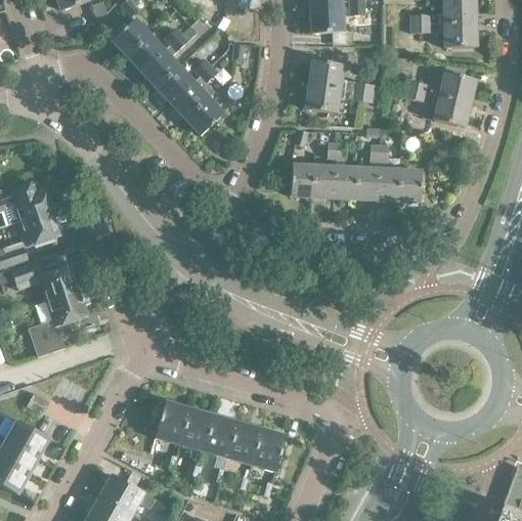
[(58,0),(62,9),(91,0),(58,0)]
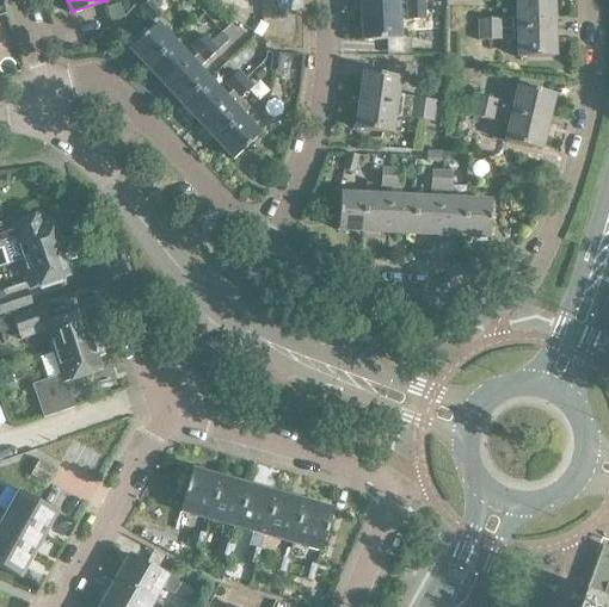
[(122,0),(108,5),(115,25),(125,12),(122,0)]
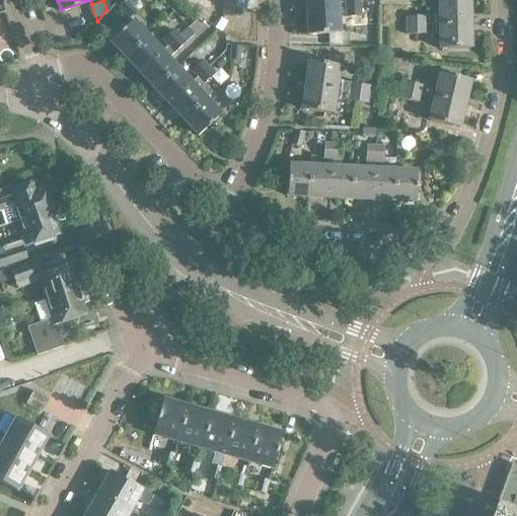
[(125,0),(121,4),(131,15),(138,9),(137,8),(143,2),(141,0),(125,0)]
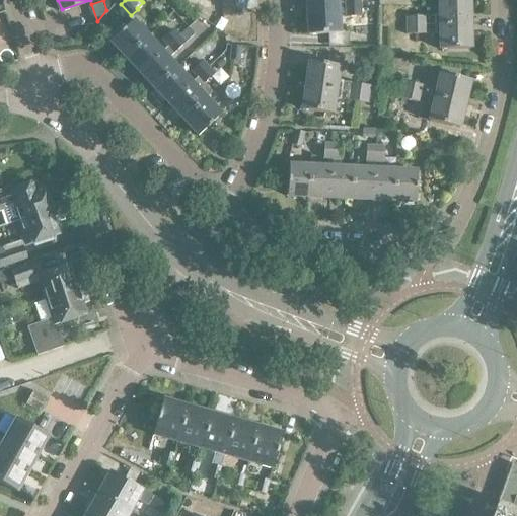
[(307,0),(308,8),(339,7),(338,0),(307,0)]
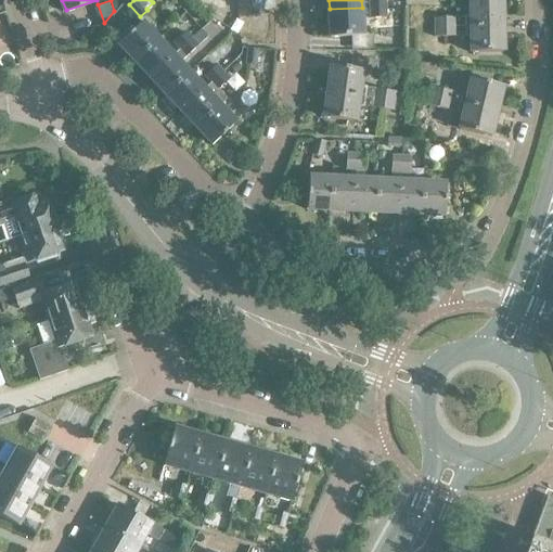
[(465,15),(457,15),(458,24),(466,24),(504,24),(503,0),(471,0),(472,14),(465,14),(465,15)]
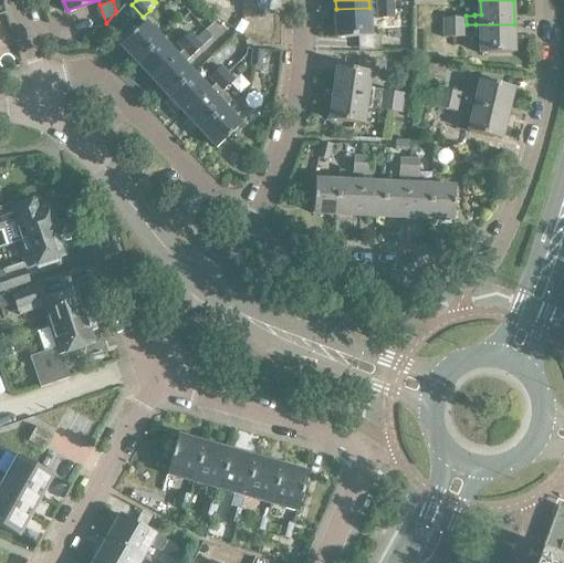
[(376,7),(377,17),(395,16),(394,6),(376,7)]
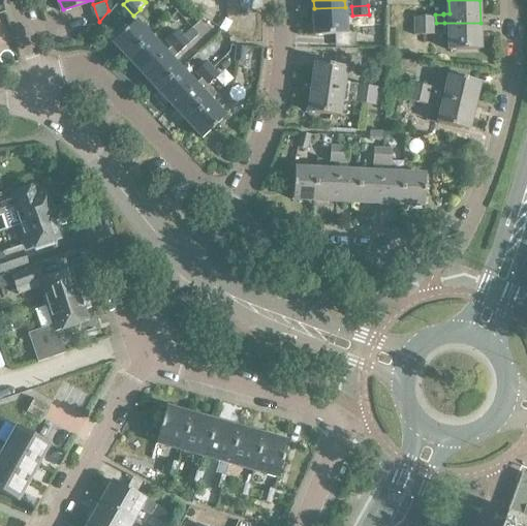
[(346,32),(345,7),(314,8),(315,33),(346,32)]
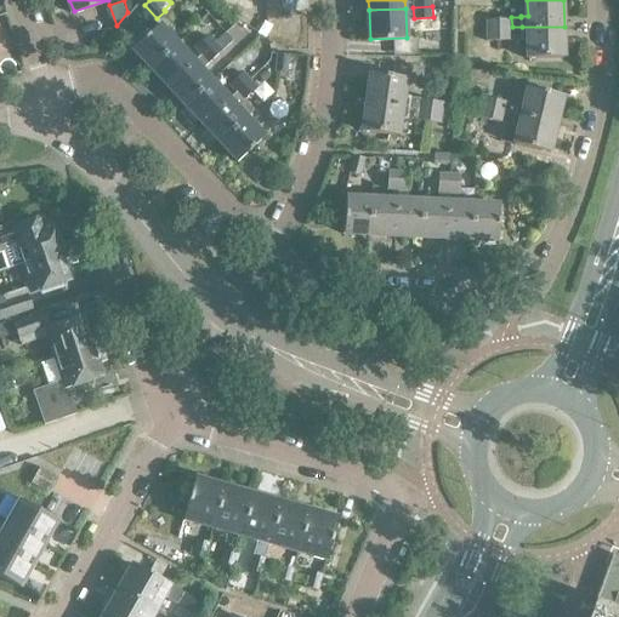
[(499,28),(499,17),(487,17),(487,28),(499,28)]
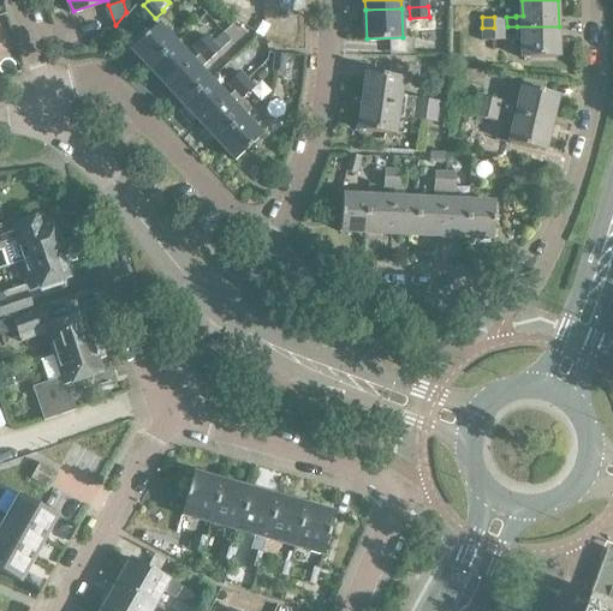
[(506,17),(494,17),(494,28),(507,27),(506,17)]
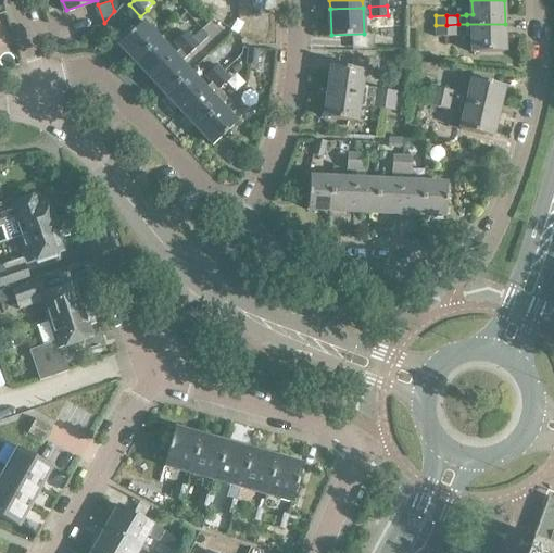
[(136,59),(160,37),(143,20),(120,41),(136,59)]
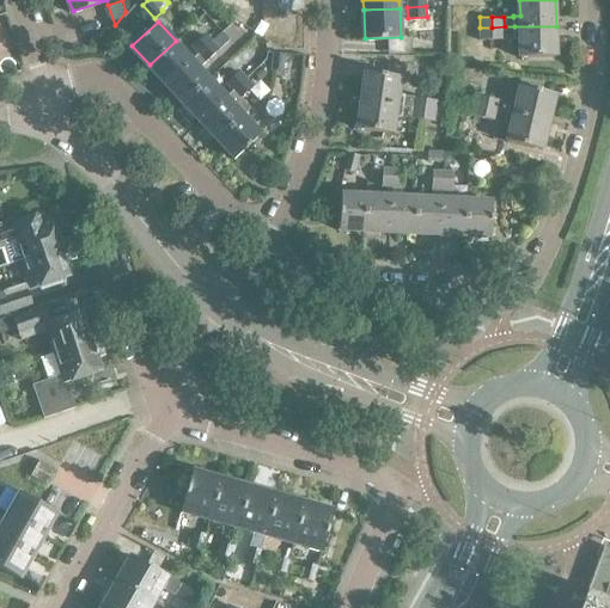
[(492,28),(493,37),(505,37),(505,26),(492,28)]
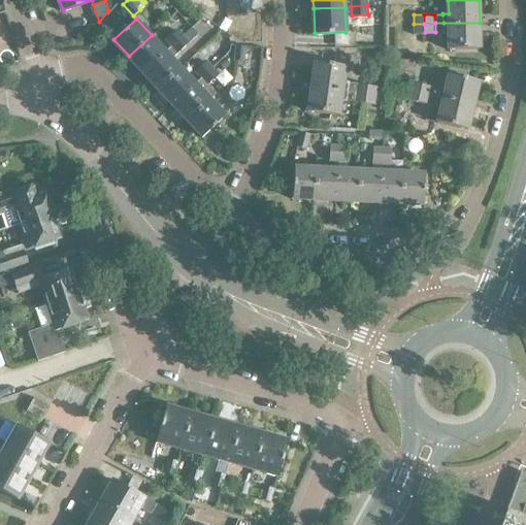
[(444,23),(435,23),(435,32),(444,32),(444,33),(449,33),(449,47),(480,46),(480,23),(444,23)]
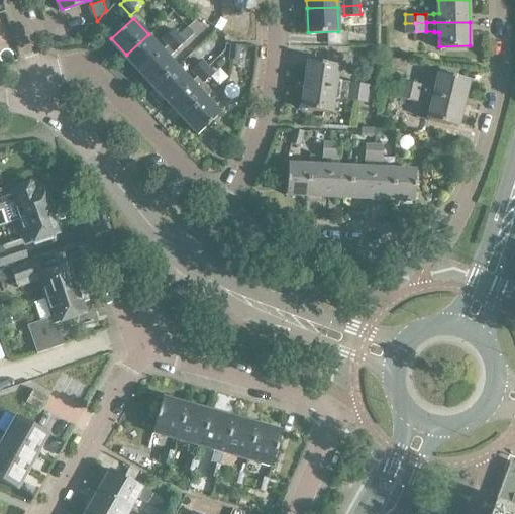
[(405,31),(416,31),(415,23),(405,23),(405,31)]
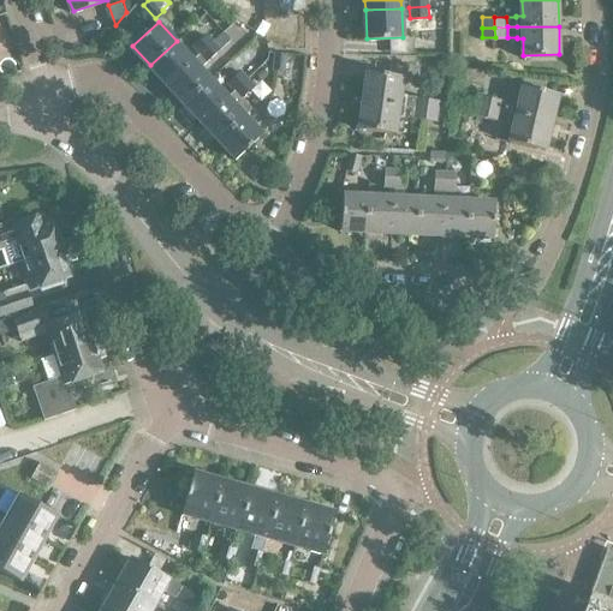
[(192,46),(200,54),(213,41),(206,33),(192,46)]
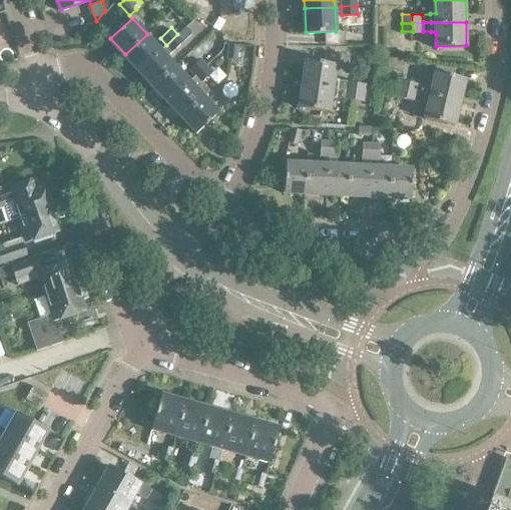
[(125,54),(139,69),(161,49),(147,34),(125,54)]
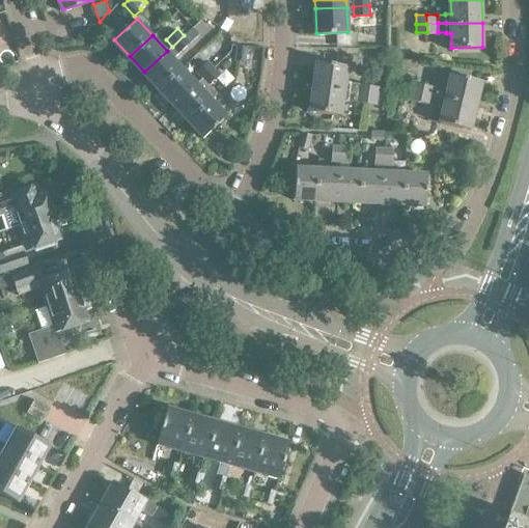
[(190,42),(184,35),(172,47),(178,53),(190,42)]
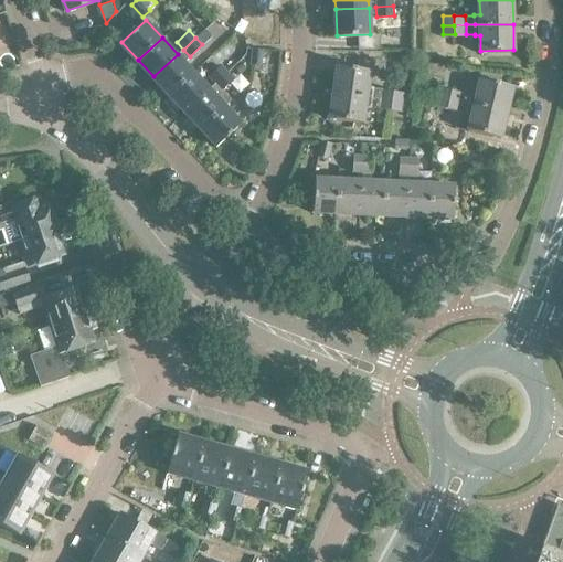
[(252,63),(262,64),(263,48),(254,46),(252,63)]
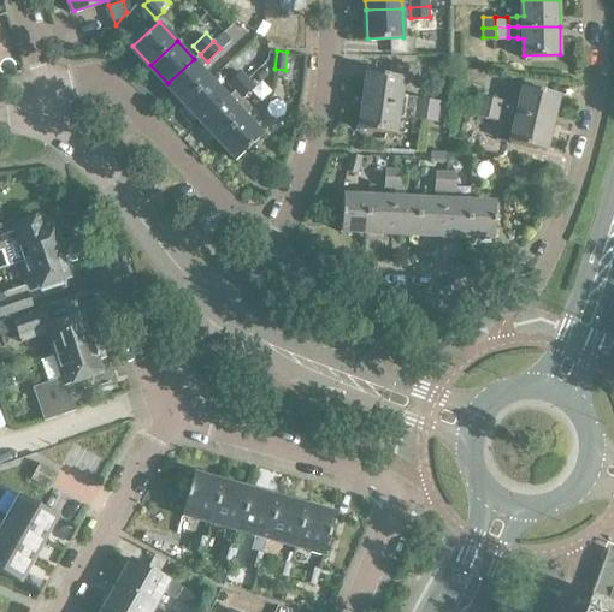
[(194,59),(167,83),(184,102),(211,77),(201,66),(207,61),(200,54),(194,59)]
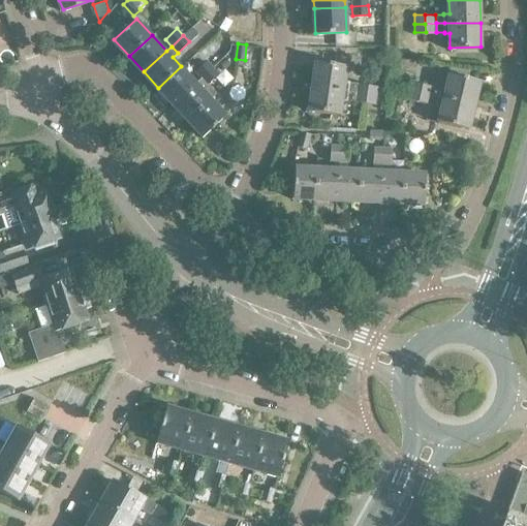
[(207,60),(195,71),(200,78),(213,66),(207,60)]
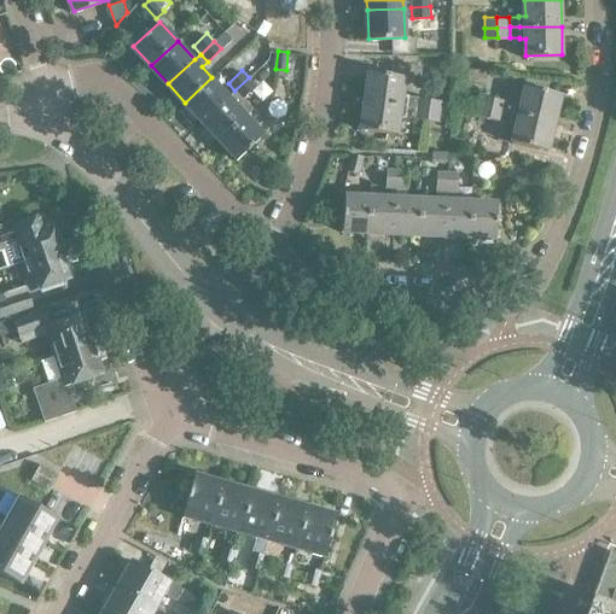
[(388,72),(370,70),(365,99),(383,101),(388,72)]
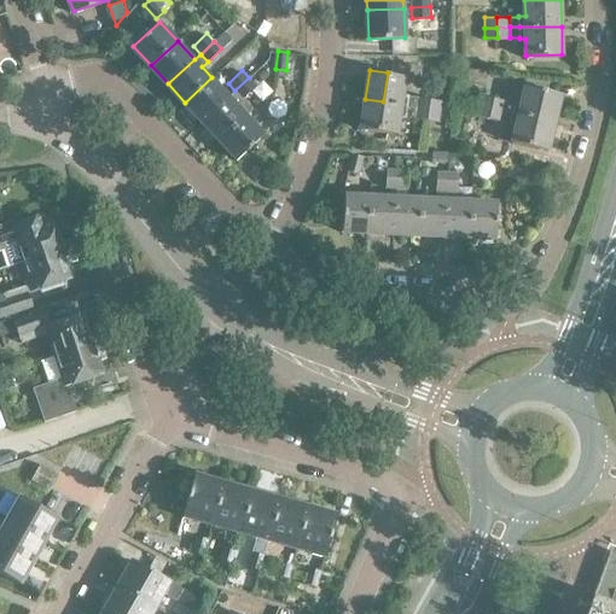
[(388,72),(383,101),(407,105),(419,106),(420,97),(420,95),(410,93),(402,93),(405,76),(388,72)]
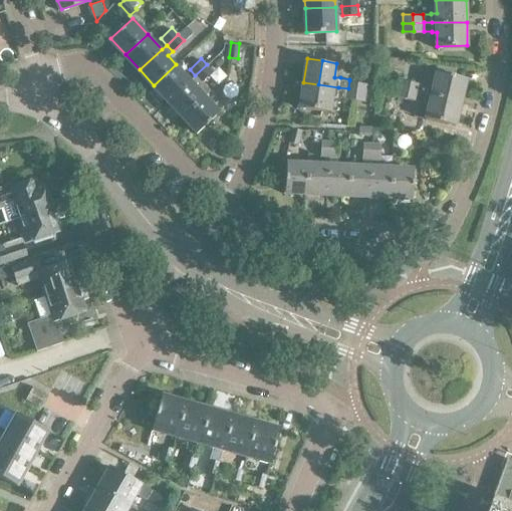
[(154,85),(169,100),(191,80),(176,64),(154,85)]
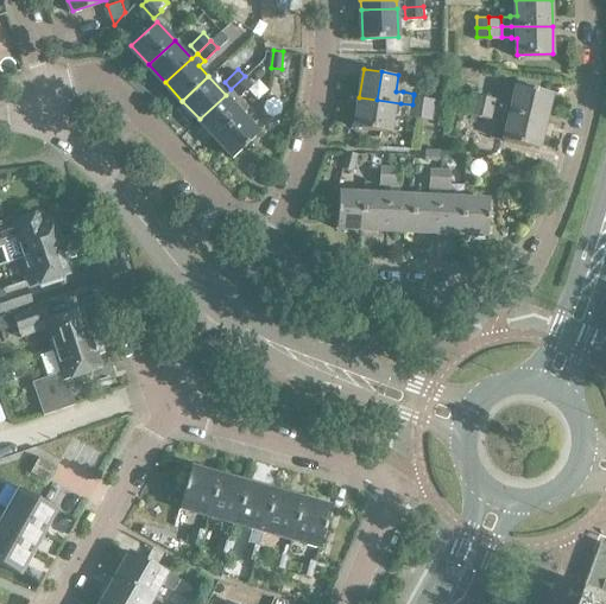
[(238,97),(252,84),(245,76),(231,89),(238,97)]
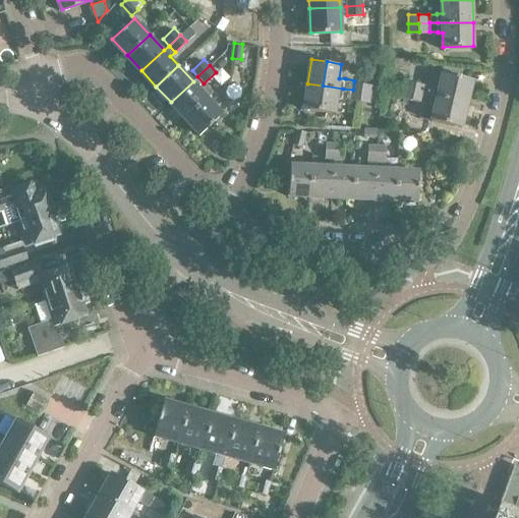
[(426,83),(424,92),(433,94),(467,102),(473,78),(444,71),(440,85),(435,84),(435,85),(426,83)]
